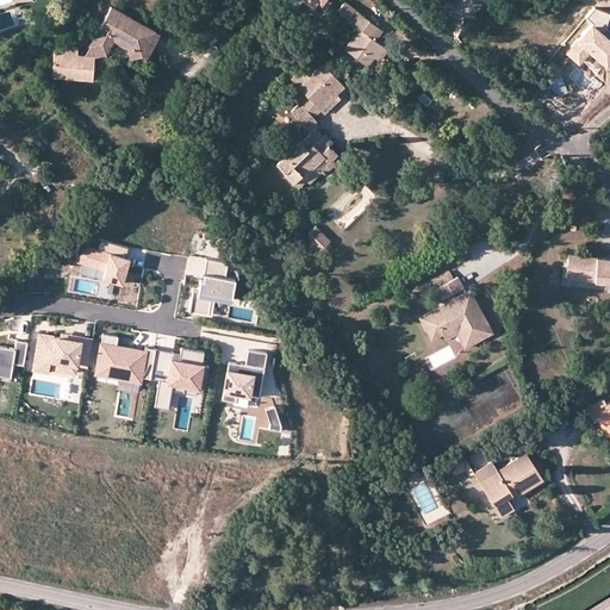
[(373,58),(384,44),(375,39),(383,29),(344,0),(337,10),(348,18),(347,20),(359,29),(344,48),(367,66),(373,58)]
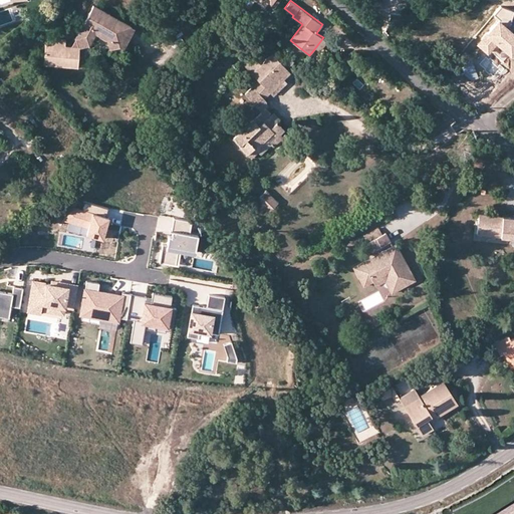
[(123,34),(127,24),(92,4),(74,39),(87,46),(94,33),(105,39),(104,42),(121,51),(130,37),(123,34)]
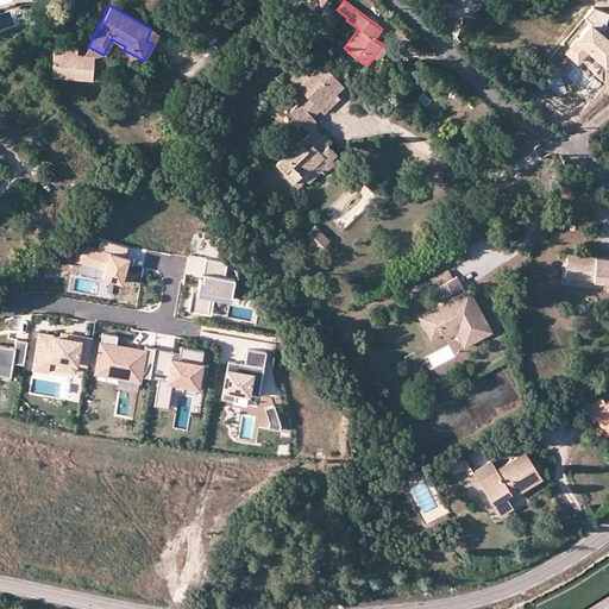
[(592,25),(565,54),(578,66),(583,62),(589,55),(603,67),(607,69),(608,66),(608,41),(603,36),(608,16),(608,14),(594,8),(585,18),(592,25)]
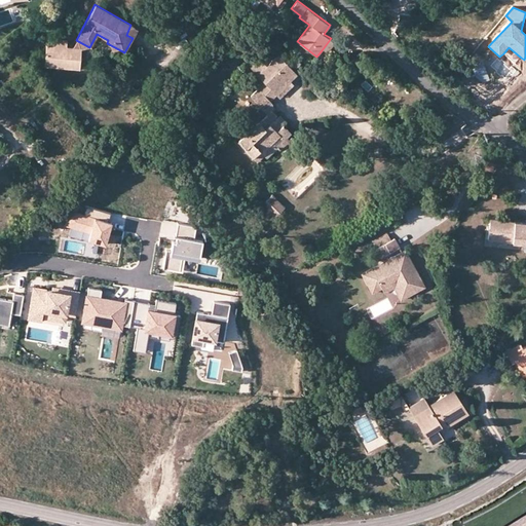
[(129,28),(126,35),(133,38),(135,31),(129,28)]
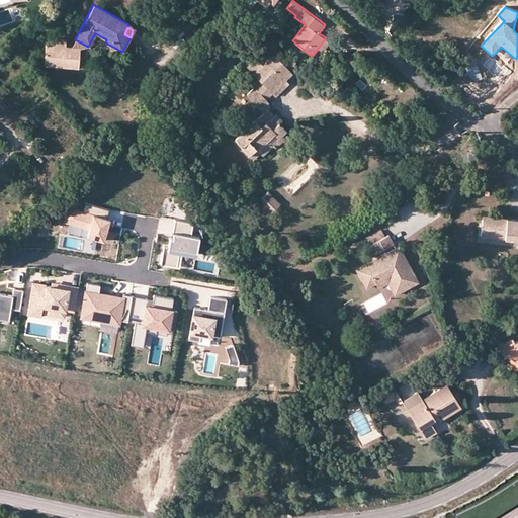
[(78,68),(80,48),(65,47),(66,39),(51,37),(50,45),(46,45),(44,65),(78,68)]
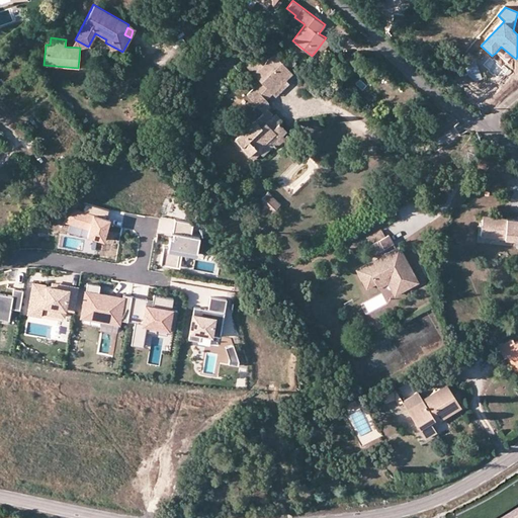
[(330,41),(326,37),(317,50),(322,52),(330,41)]
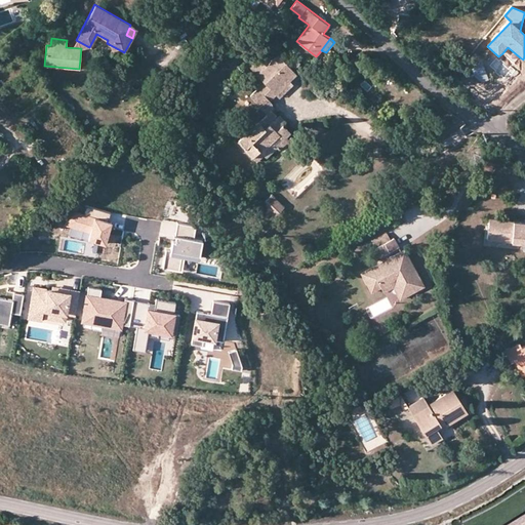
[(508,47),(502,53),(514,64),(520,57),(508,47)]
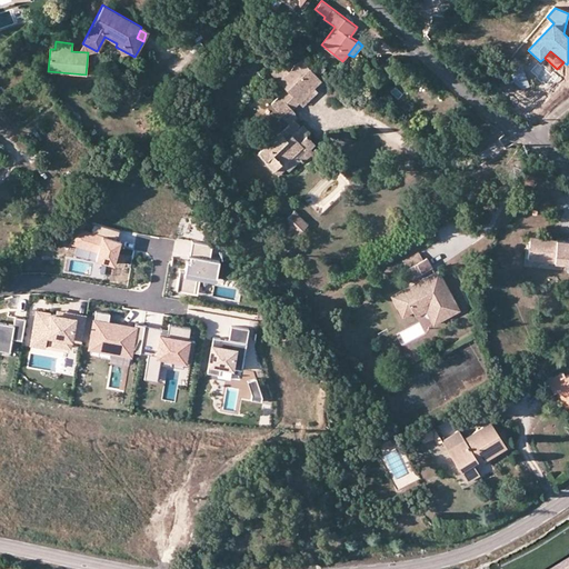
[(292,109),(299,102),(313,89),(322,81),(302,60),(291,71),(281,62),(272,71),(288,88),(271,103),(290,122),(298,116),(292,109)]
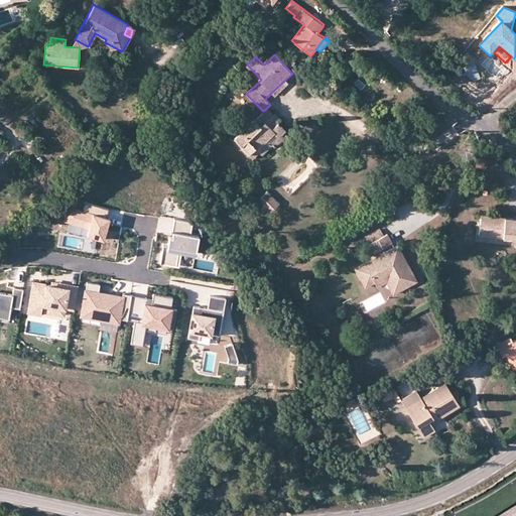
[(274,132),(280,137),(287,130),(280,123),(278,125),(270,118),(272,115),(267,110),(256,122),(254,121),(236,139),(242,146),(241,148),(254,158),(260,152),(257,150),(274,132)]
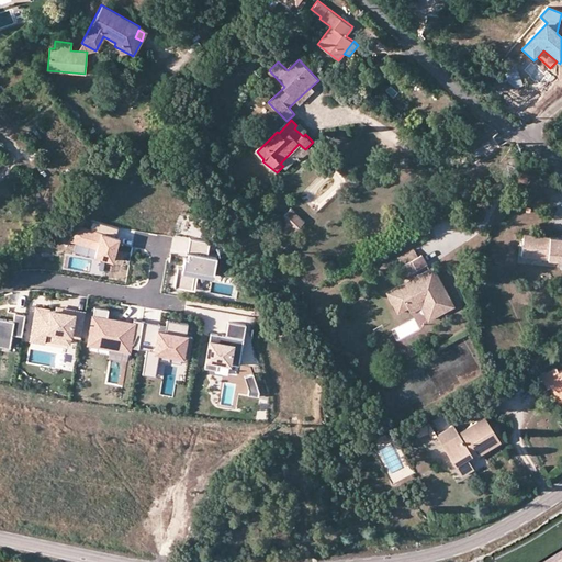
[(300,123),(296,125),(294,128),(303,136),(305,134),(307,132),(300,123)]
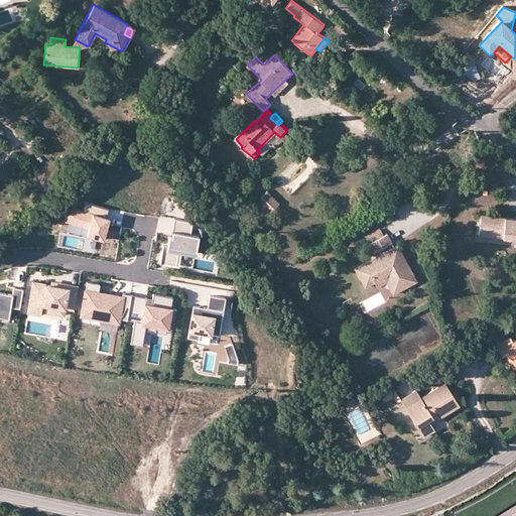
[(276,147),(283,140),(282,139),(280,137),(274,132),(257,150),(260,152),(263,155),(273,144),(276,147)]
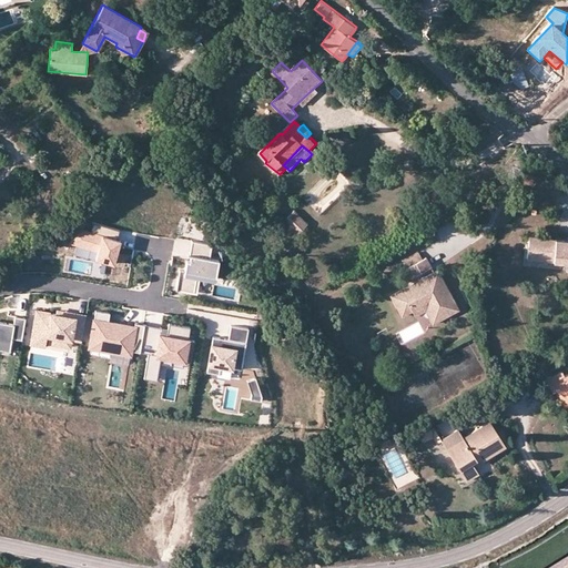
[(311,153),(312,154),(316,159),(324,152),(318,146),(311,153)]
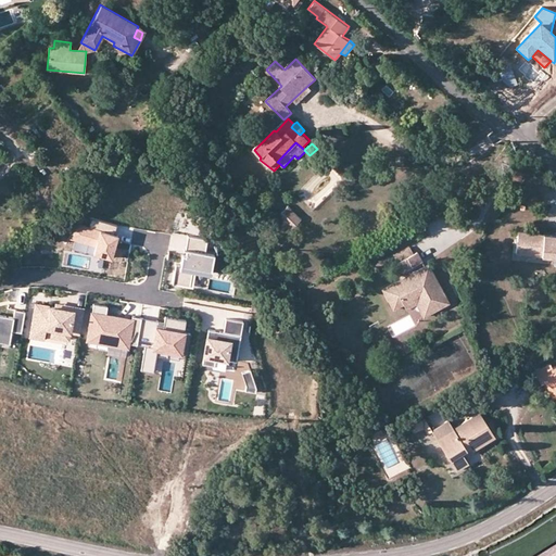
[(287,204),(279,212),(291,225),(300,217),(287,204)]
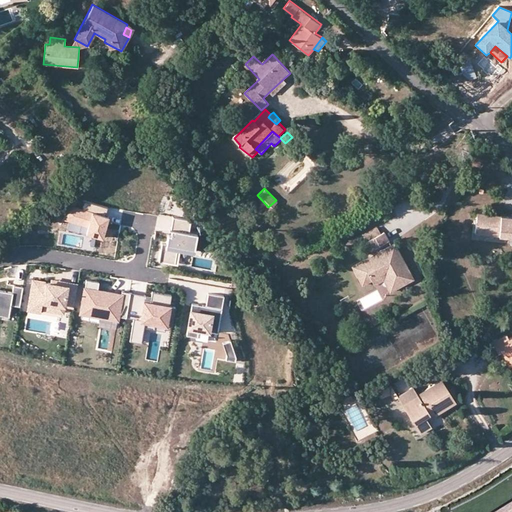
[(86,235),(103,239),(107,224),(101,222),(102,219),(103,217),(105,218),(108,209),(83,202),(81,211),(69,208),(65,222),(88,228),(86,235)]
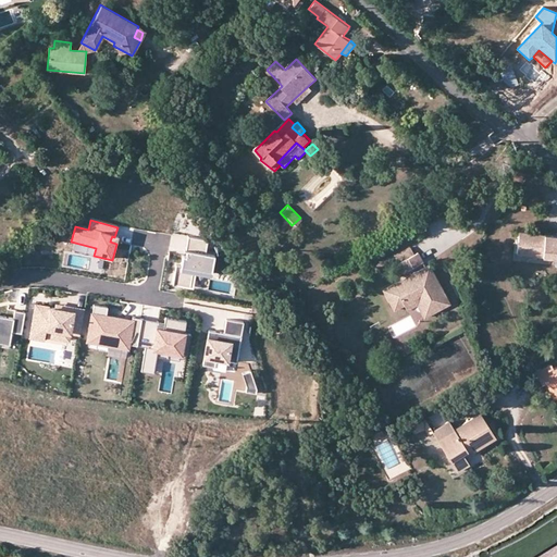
[(519,249),(556,254),(556,252),(556,231),(522,227),(519,249)]
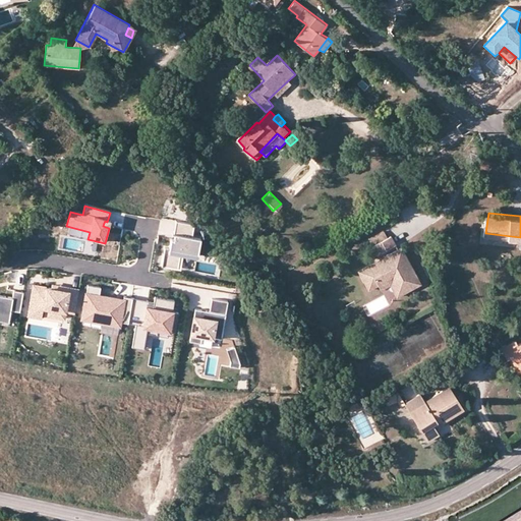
[(193,223),(176,221),(174,239),(170,238),(169,248),(166,247),(163,266),(180,268),(182,252),(197,254),(200,237),(191,235),(193,223)]
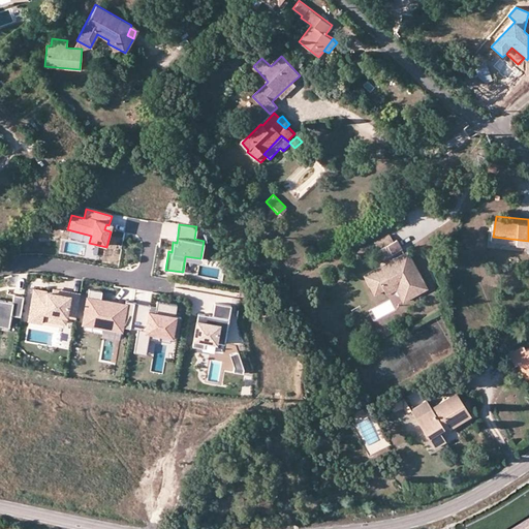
[(385,257),(404,248),(399,240),(381,248),(385,257)]
